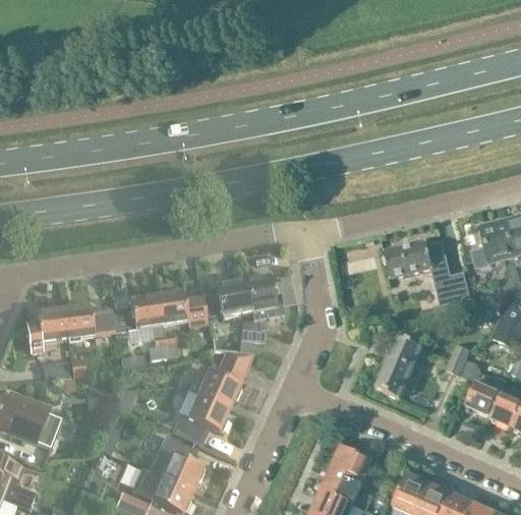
[(520,254),(520,216),(505,220),(514,256),(520,254)]
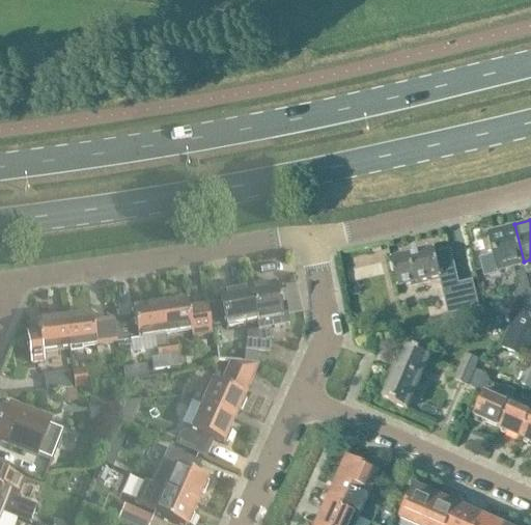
[(524,261),(514,224),(490,231),(499,269),(513,265),(518,282),(528,279),(524,261)]
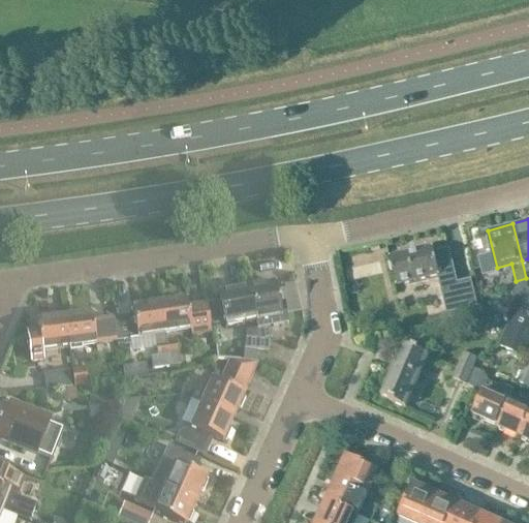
[(456,278),(448,244),(434,247),(433,243),(390,253),(396,280),(438,270),(442,288),(457,284),(462,304),(475,301),(470,275),(456,278)]
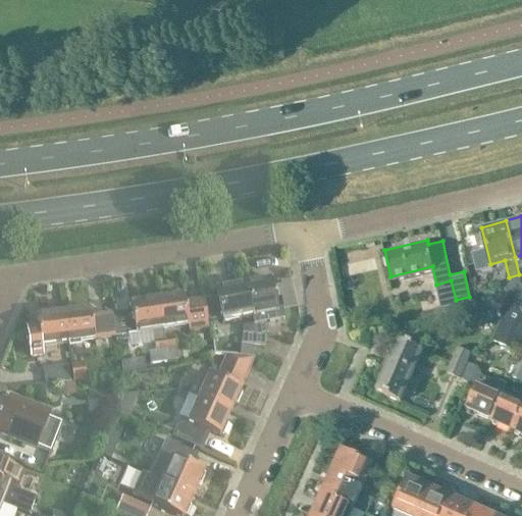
[(278,306),(272,273),(247,278),(253,311),(278,306)]
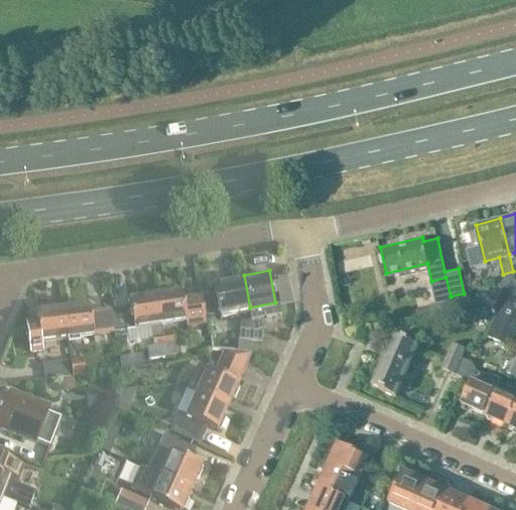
[(250,307),(244,275),(215,281),(221,312),(250,307)]
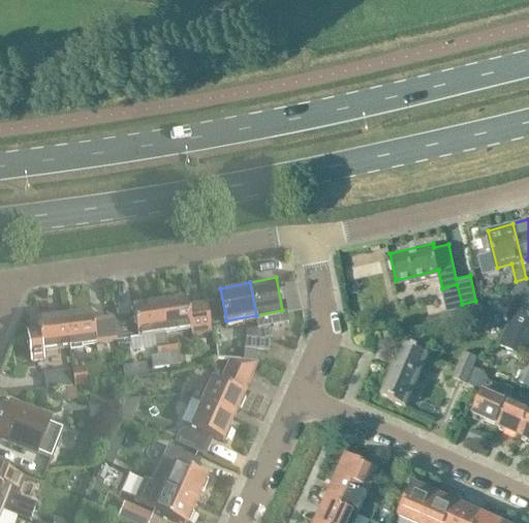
[(188,301),(187,293),(161,297),(166,329),(191,325),(192,330),(212,327),(207,298),(188,301)]
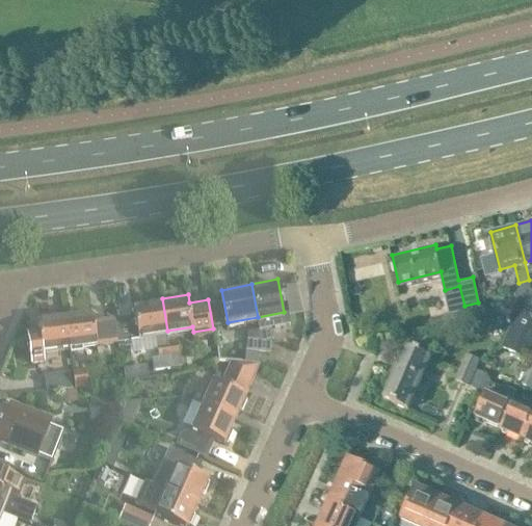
[(136,312),(115,315),(120,338),(140,335),(156,333),(158,341),(157,342),(159,351),(159,352),(152,354),(154,367),(173,364),(168,340),(167,331),(162,298),(135,303),(136,312)]
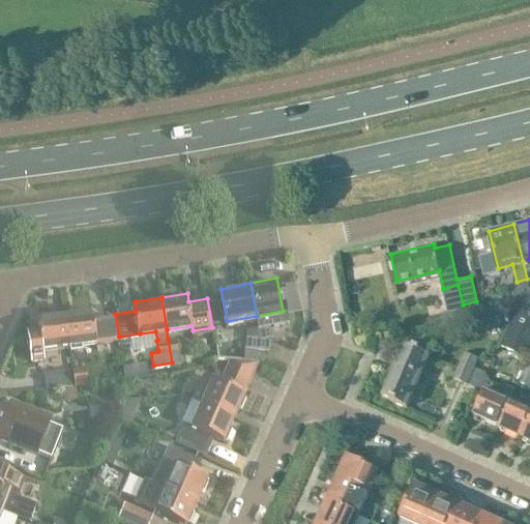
[(529,299),(507,307),(510,318),(529,325),(529,299)]
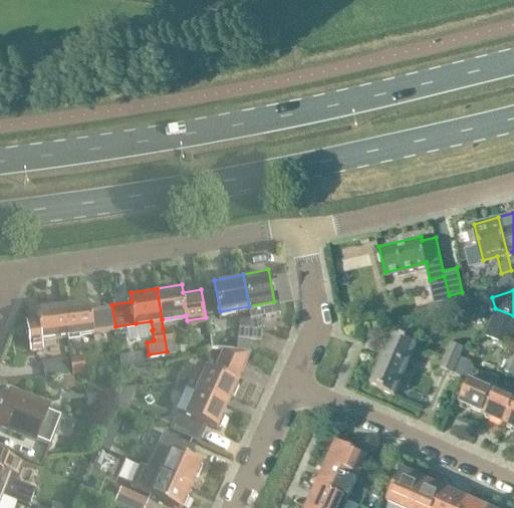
[(94,329),(90,298),(64,302),(68,332),(94,329)]
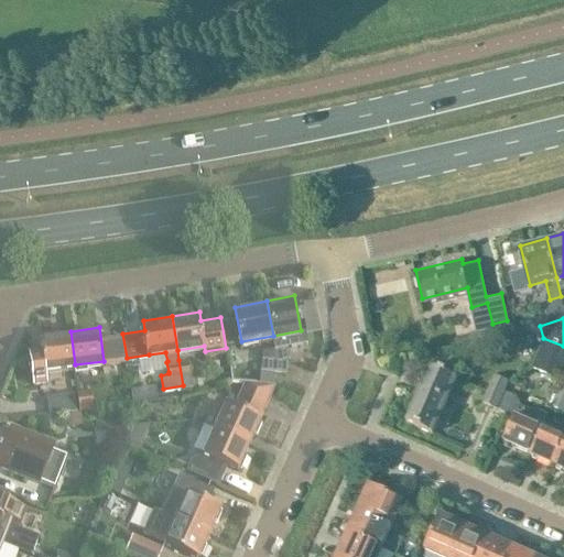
[(49,378),(46,369),(75,364),(71,331),(41,335),(43,346),(30,347),(33,379),(49,378)]
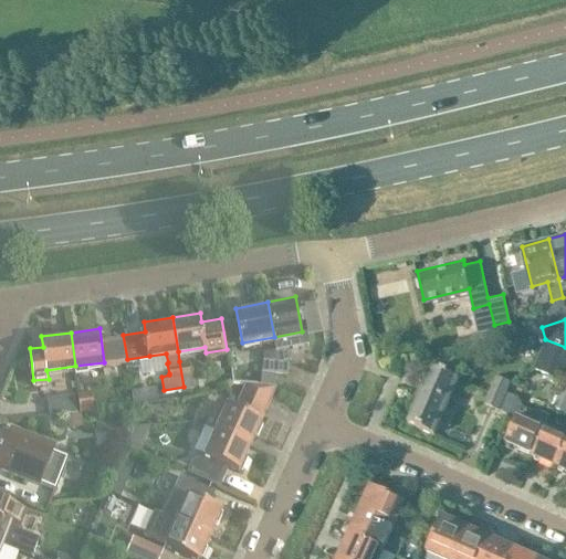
[(565,347),(545,339),(540,350),(565,361),(565,347)]
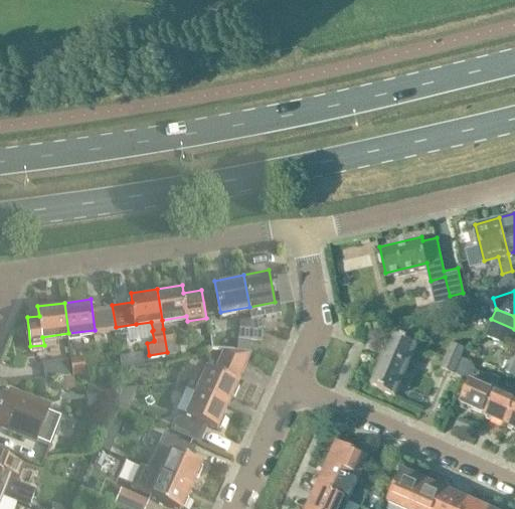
[(264,324),(262,312),(251,314),(253,323),(251,335),(263,336),(264,324)]
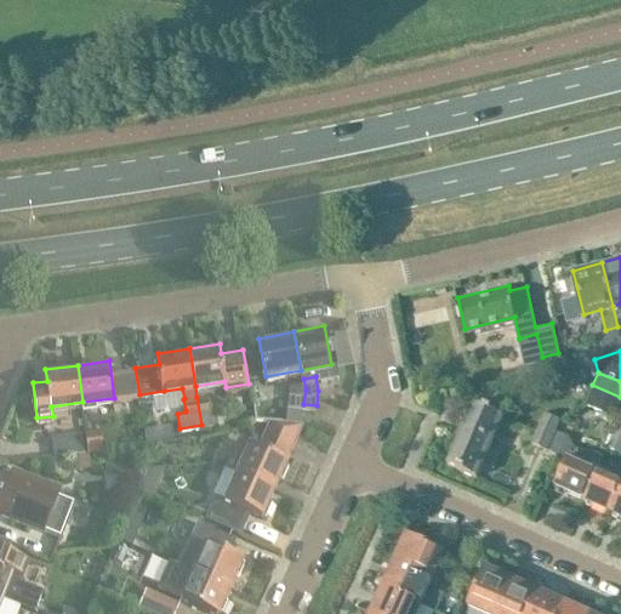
[(303,404),(306,390),(303,379),(291,381),(289,403),(303,404)]
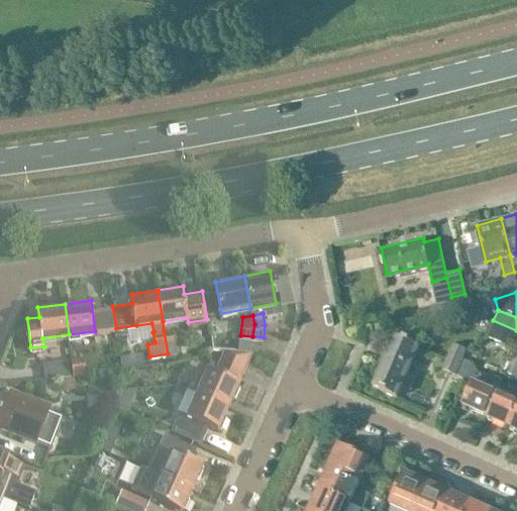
[(516,333),(516,330),(493,320),(487,332),(513,343),(516,333)]
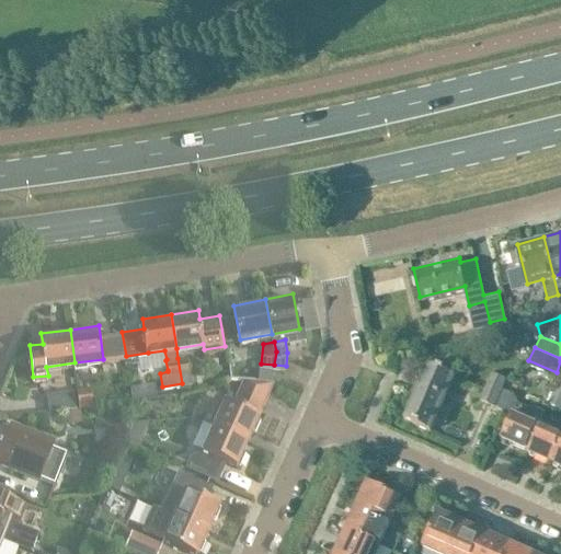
[(178,358),(182,383),(192,381),(189,356),(178,358)]
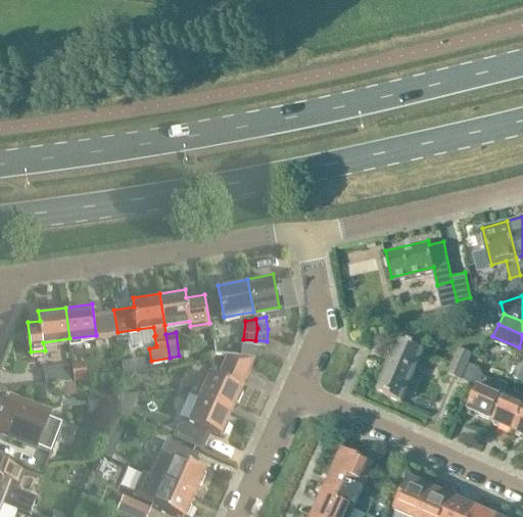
[(424,345),(399,335),(376,386),(400,397),(424,345)]
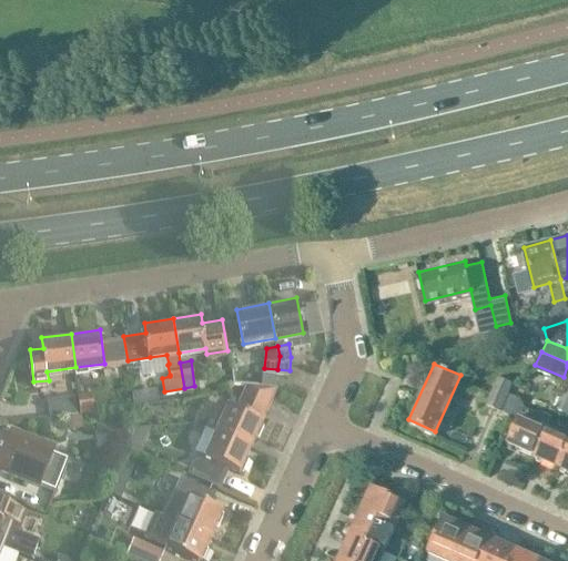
[(260,368),(232,365),(234,378),(259,380),(260,368)]
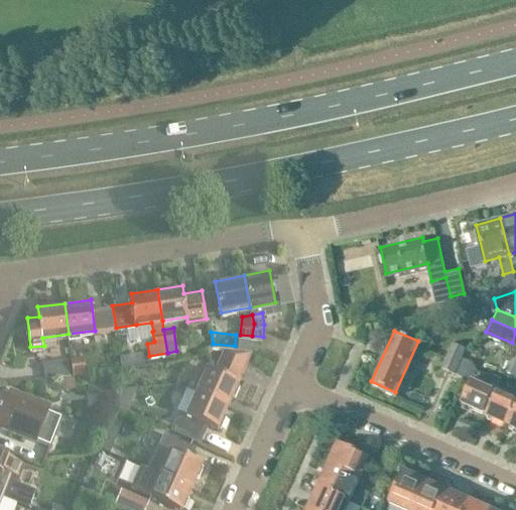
[(465,345),(453,339),(441,363),(454,369),(465,345)]
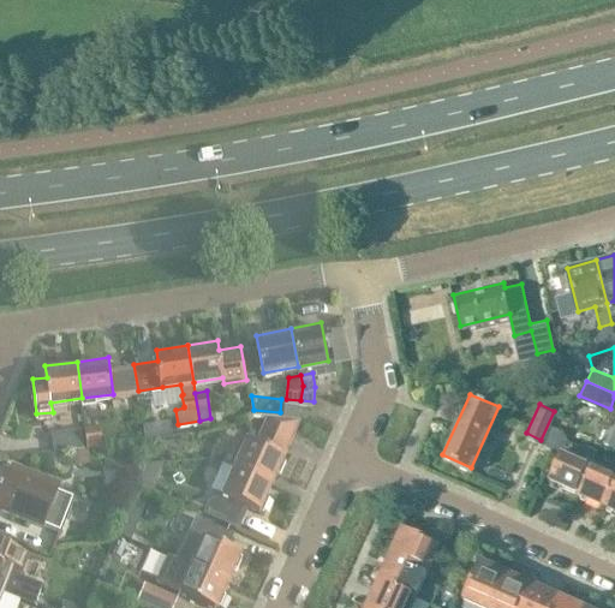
[(601,437),(614,443),(614,440),(614,411),(613,411),(601,437)]
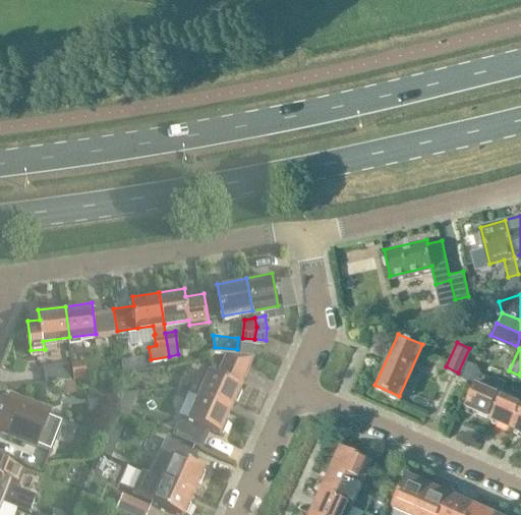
[(217,370),(210,367),(200,363),(189,387),(198,391),(230,405),(240,383),(241,383),(255,352),(226,350),(217,370)]
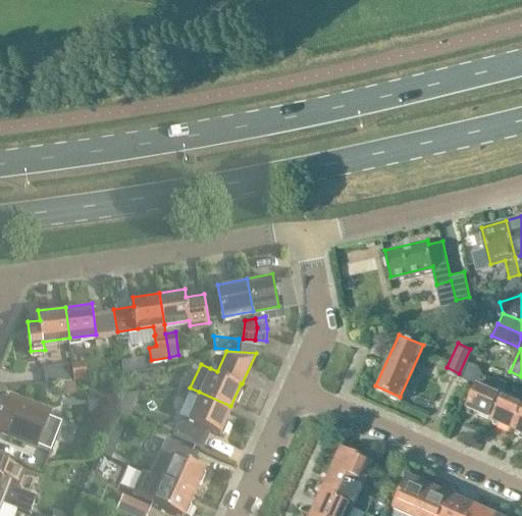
[(74,376),(89,374),(87,357),(71,359),(74,376)]
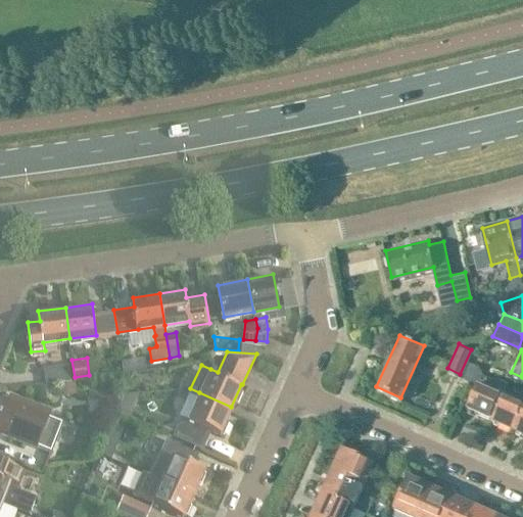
[(133,360),(122,361),(123,370),(134,368),(133,360)]
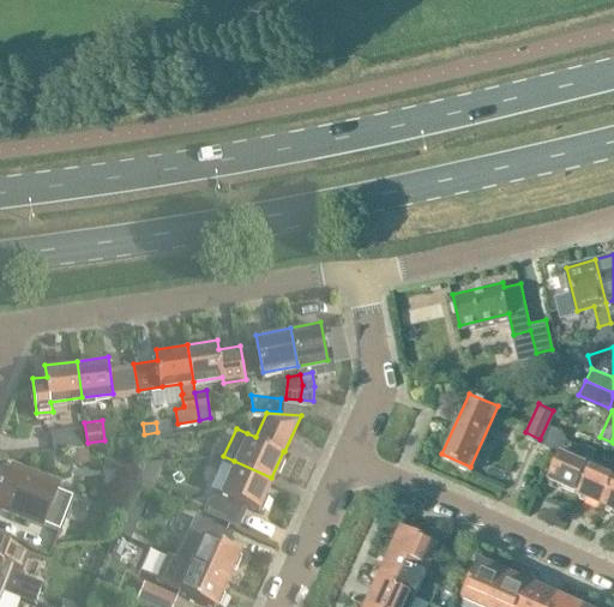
[(82,424),(50,427),(53,448),(84,444),(82,424)]
